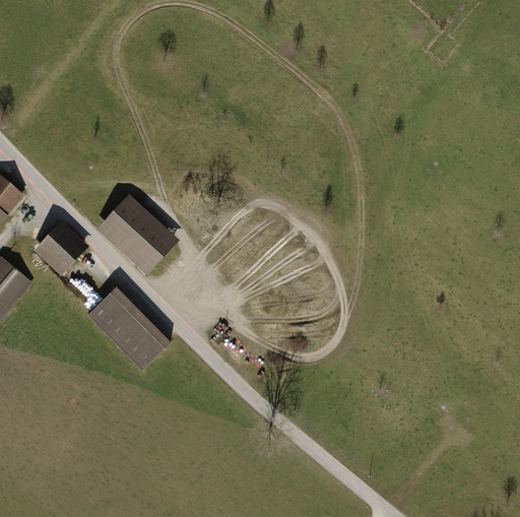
[(0,173),(0,222),(25,195),(0,173)]
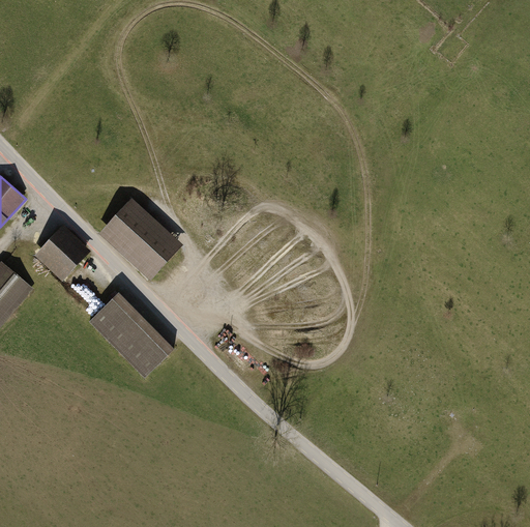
[(129,197),(101,229),(154,275),(182,244),(129,197)]
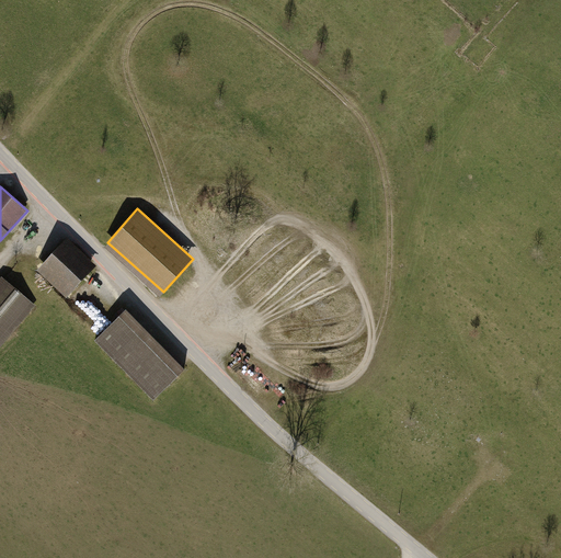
[(66,238),(39,268),(69,294),(95,264),(66,238)]
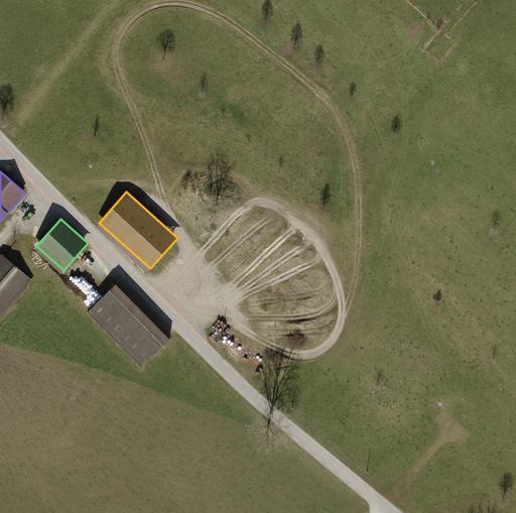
[(0,254),(0,315),(30,279),(0,254)]
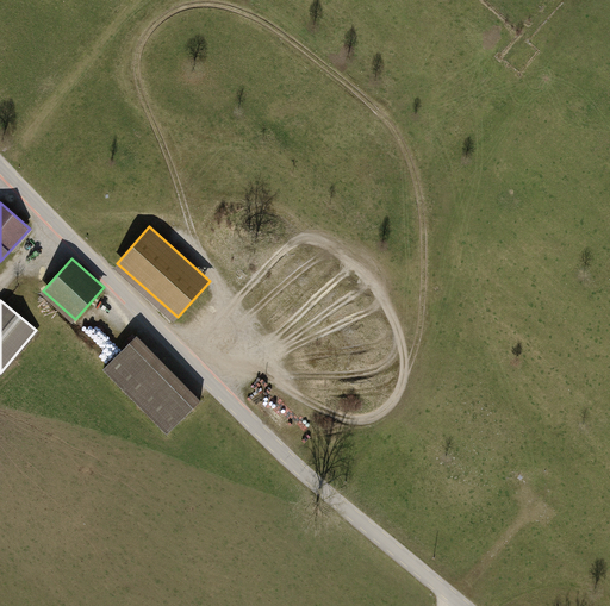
[(132,333),(103,364),(172,432),(203,401),(132,333)]
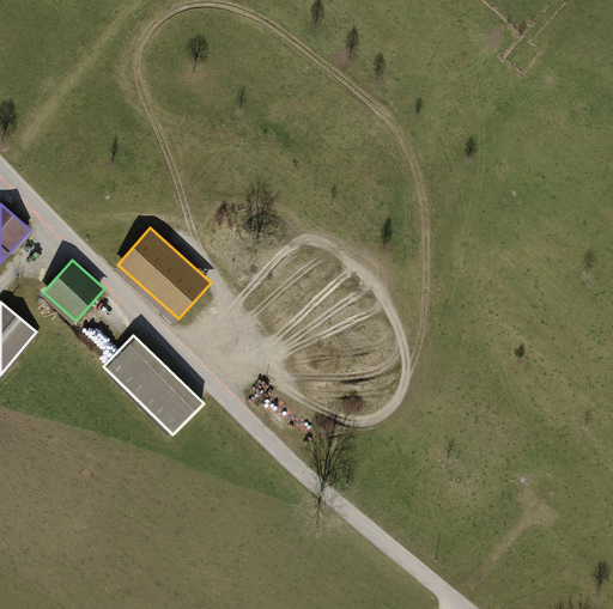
All buildings are outlined.
